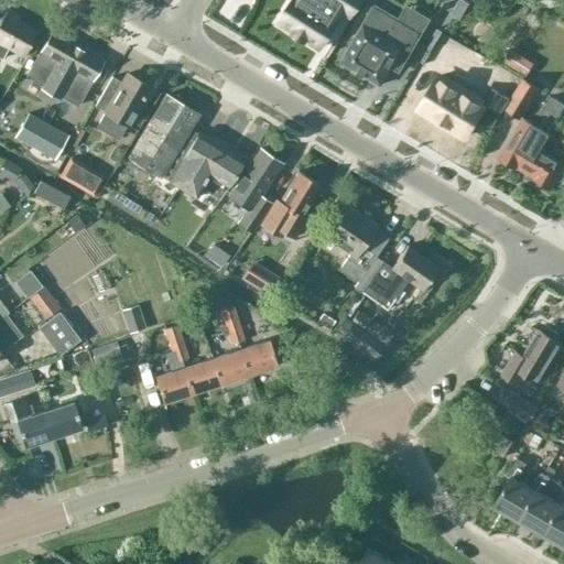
[(294,0),(280,23),(281,23),(302,36),(301,36),(305,40),(305,39),(318,46),(318,47),(320,47),(343,10),(350,15),(359,0),(294,0)]
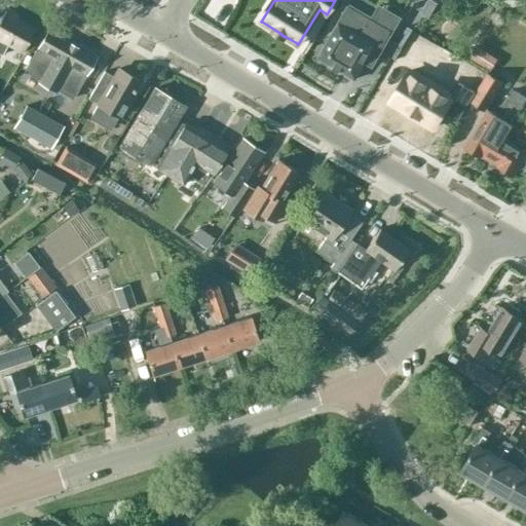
[(349,4),(318,58),(334,66),(333,68),(334,68),(335,67),(339,70),(338,71),(339,71),(340,70),(355,79),(376,43),(383,47),(393,30),(349,4)]
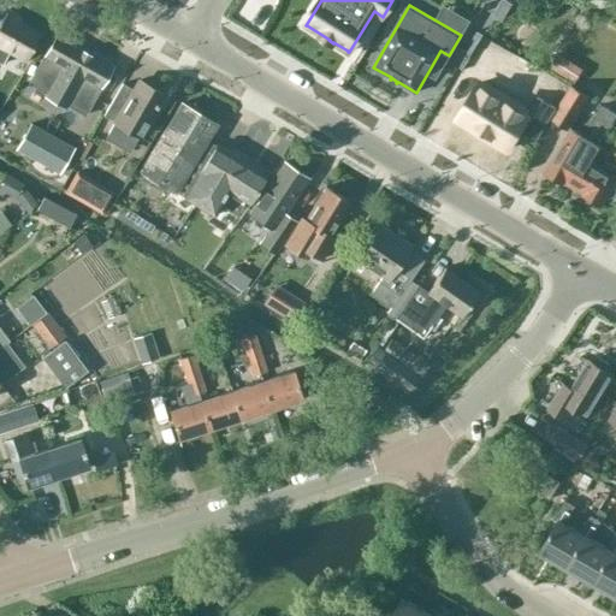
[(7,15),(0,24),(0,48),(10,54),(23,63),(40,35),(7,15)]
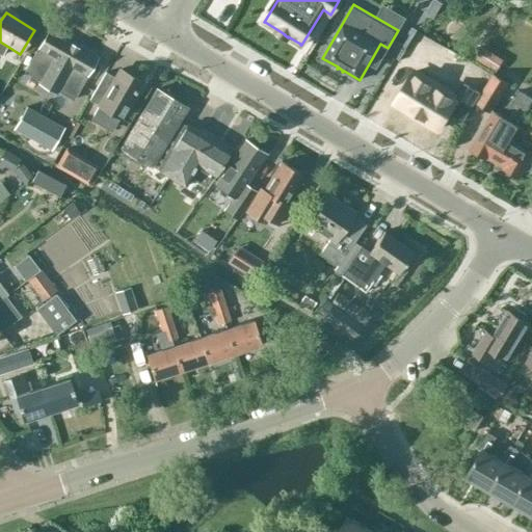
[(50,30),(48,34),(26,73),(41,82),(40,84),(57,94),(58,91),(74,101),(99,57),(50,30)]
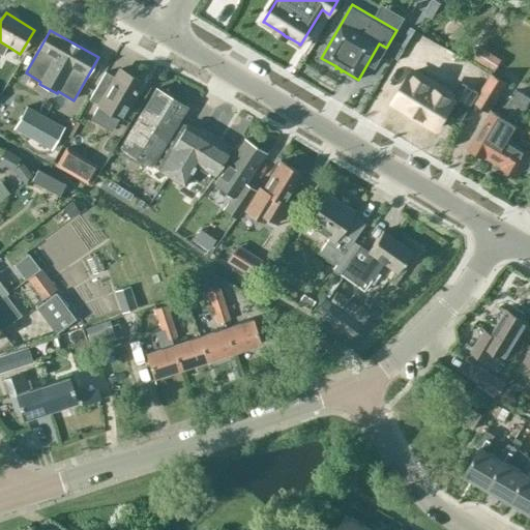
[(415,35),(401,61),(414,69),(429,43),(415,35)]
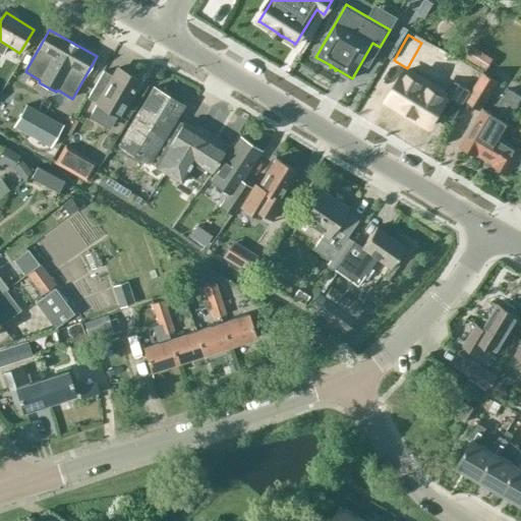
[(0,53),(3,55),(8,46),(0,41),(0,53)]
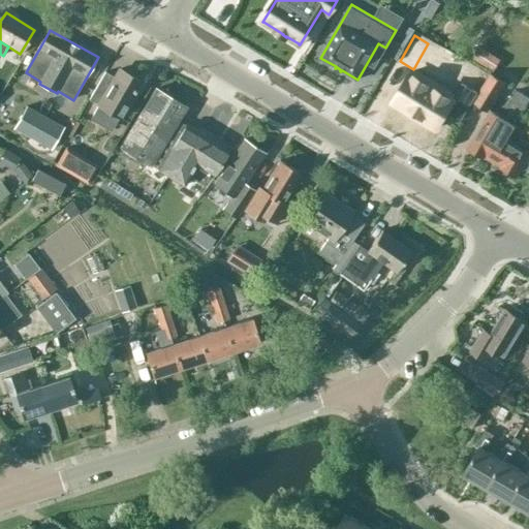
[(104,71),(89,98),(100,104),(93,117),(114,128),(120,117),(121,118),(142,82),(120,69),(116,78),(104,71)]
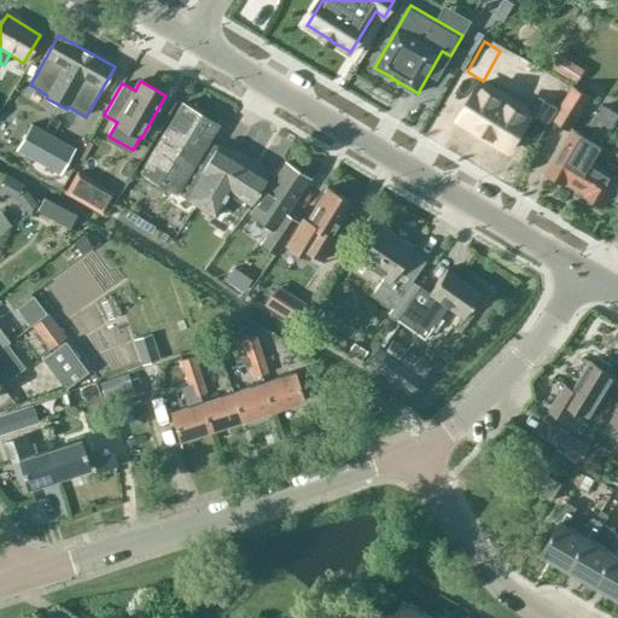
[(477,87),(459,118),(511,150),(523,129),(530,117),(531,115),(479,83),(477,87)]
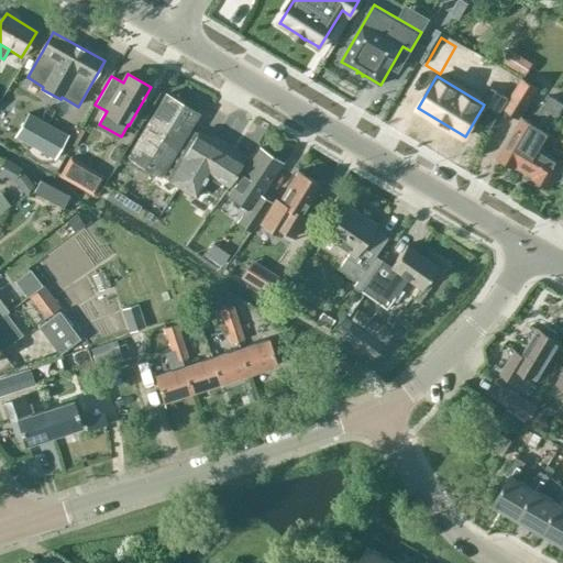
[(504,111),(505,110),(519,119),(539,88),(523,78),(506,105),(503,110),(504,111)]
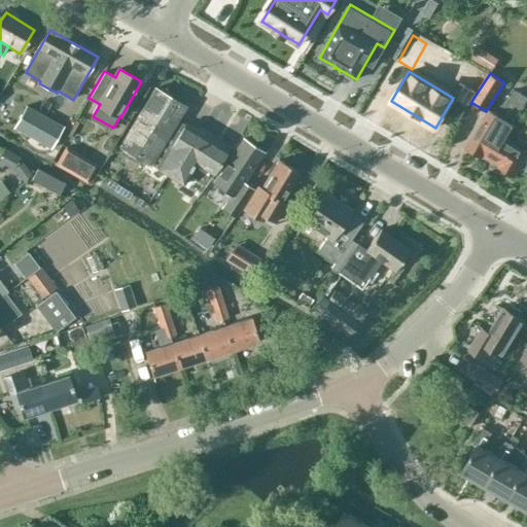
[(196,164),(212,173),(226,149),(177,119),(184,107),(154,90),(119,148),(182,185),(196,164)]
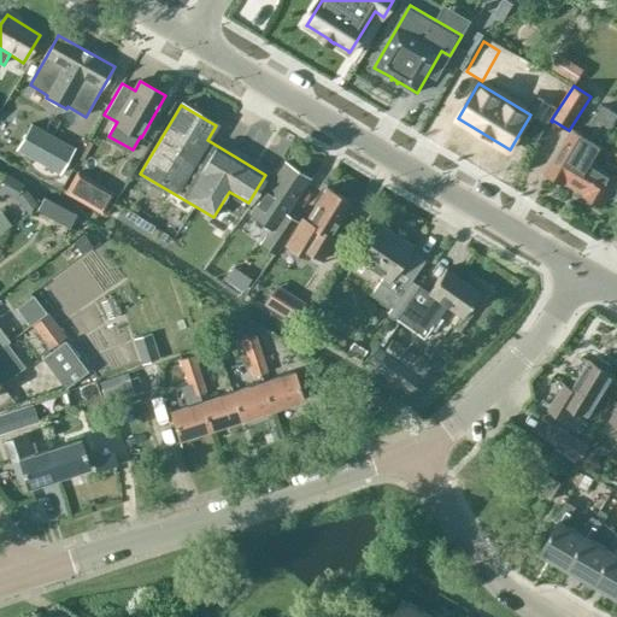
[(600,146),(609,131),(616,116),(616,112),(601,105),(583,136),(571,129),(546,172),(575,189),(600,146)]
